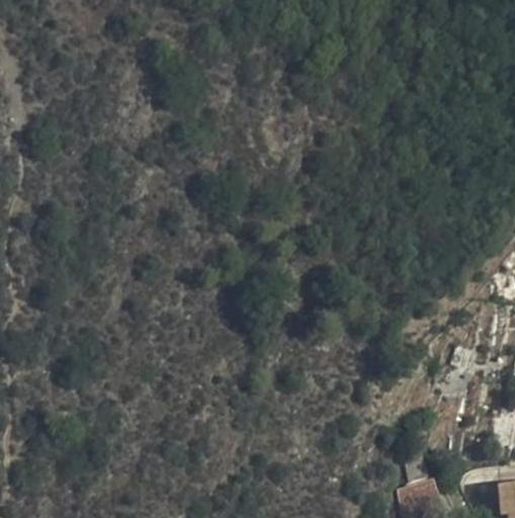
[(453,350),(449,364),(461,367),(466,354),(453,350)]
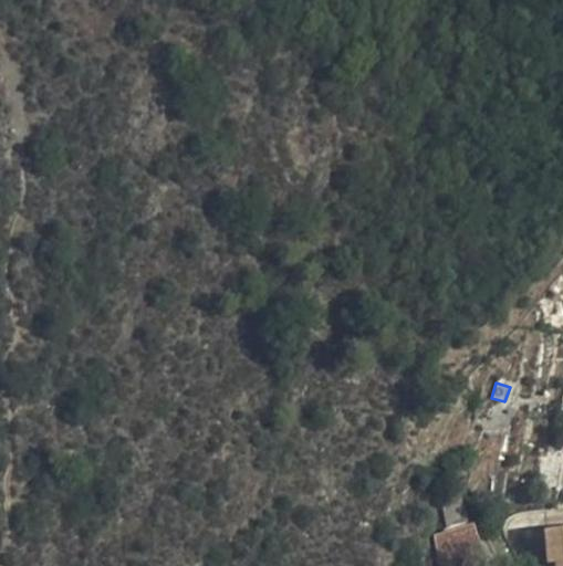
[(537,454),(531,482),(556,488),(562,459),(537,454)]
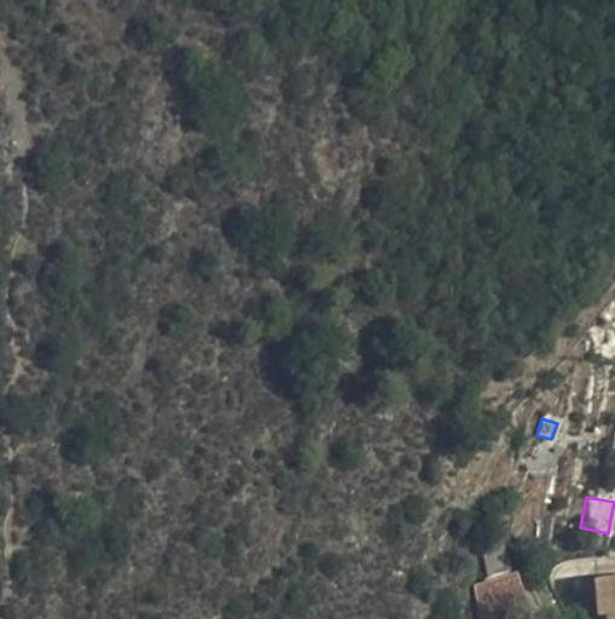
[(474,584),(479,618),(511,618),(531,614),(515,576),(474,584)]
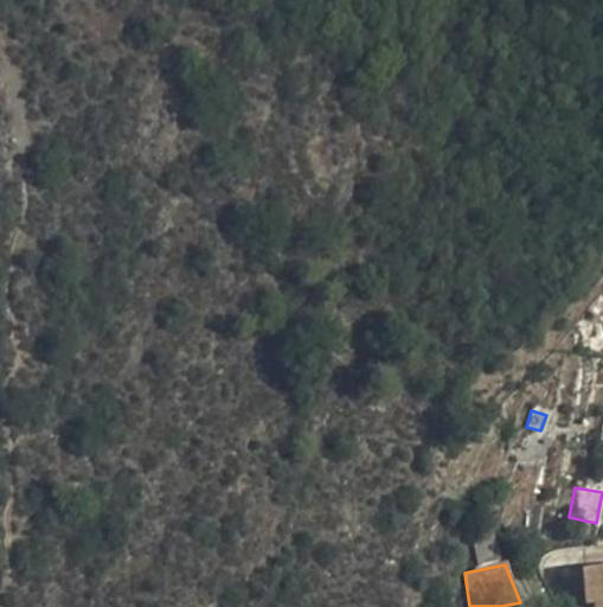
[(602,606),(602,567),(584,568),(585,606),(596,606),(595,606),(602,606)]
